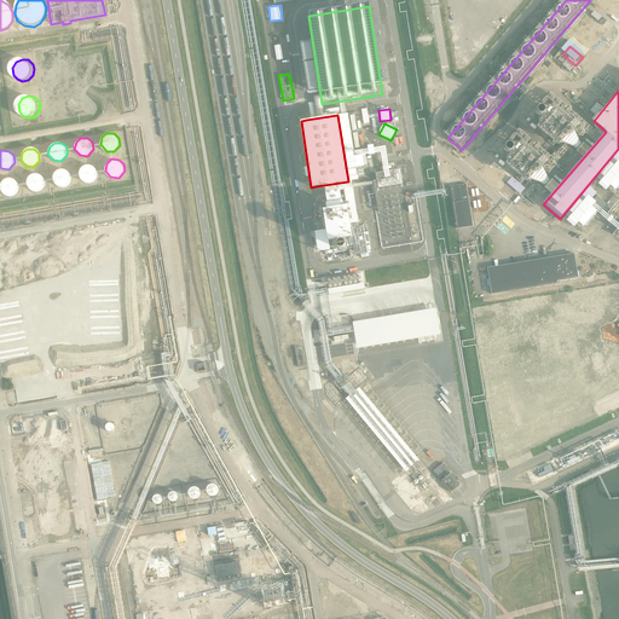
[(81,168),(80,175),(85,181),(93,183),(98,175),(98,168),(93,165),(86,165),(81,168)]
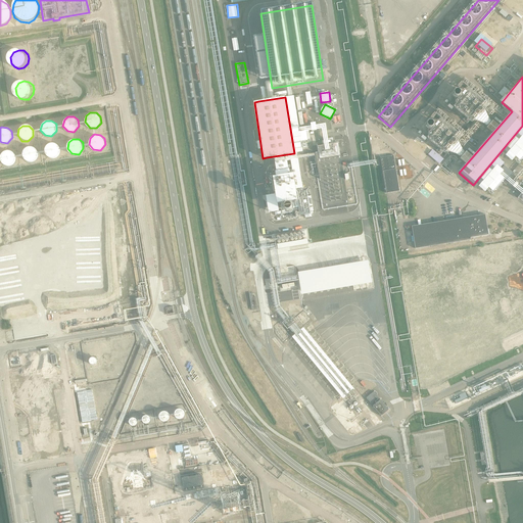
[(46,145),(45,151),(49,156),(55,157),(60,151),(60,145),(55,142),(50,142),(46,145)]
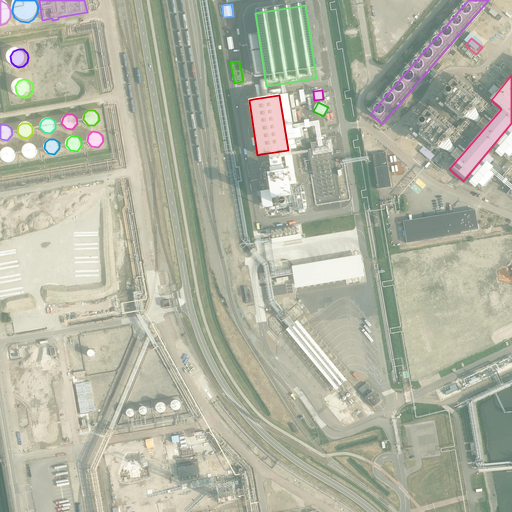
[(23,146),(22,151),(26,157),(33,157),(38,152),(37,146),(33,142),(27,142),(23,146)]
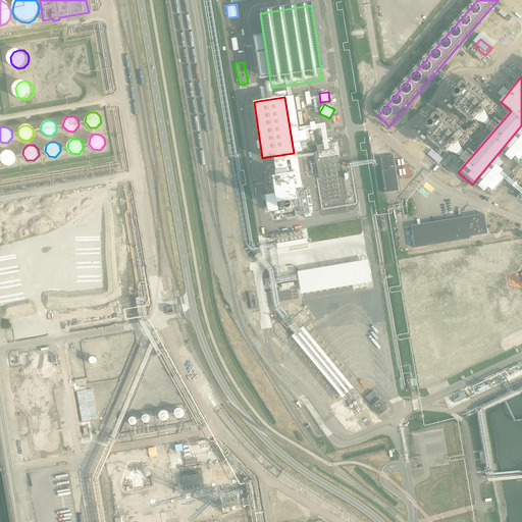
[(515,146),(506,155),(510,159),(505,164),(512,170),(515,166),(519,170),(521,166),(521,145),(519,149),(515,146)]
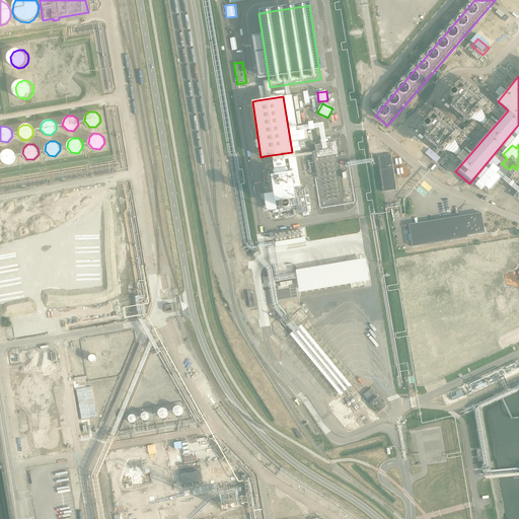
[(1,152),(0,156),(0,157),(4,163),(11,163),(16,158),(15,152),(11,148),(5,148),(1,152)]
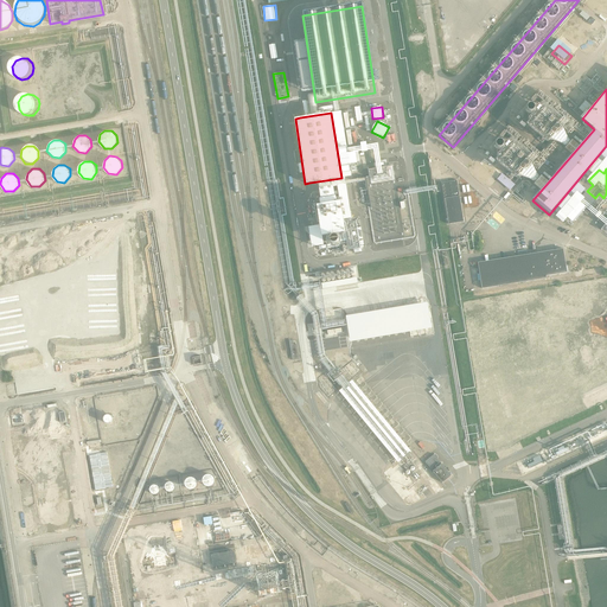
[(516,185),(503,173),(498,179),(510,191),(516,185)]
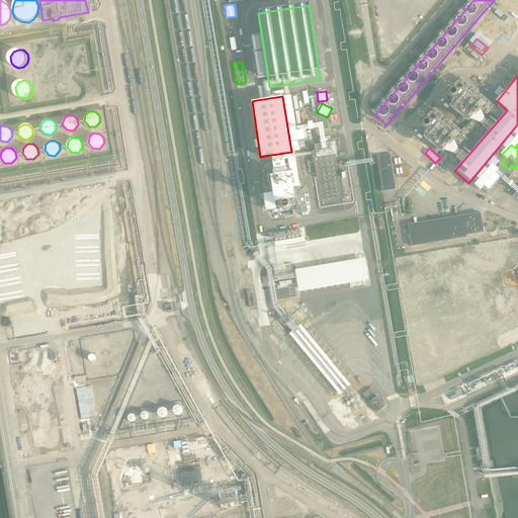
[(390,154),(377,156),(382,191),(396,189),(390,154)]
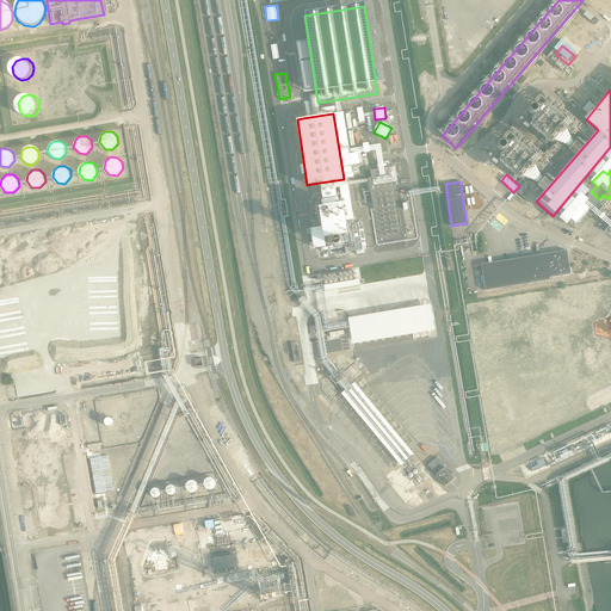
[(572,205),(561,217),(566,221),(560,227),(568,234),(572,230),(576,234),(590,218),(585,215),(590,210),(581,203),(575,209),(572,205)]
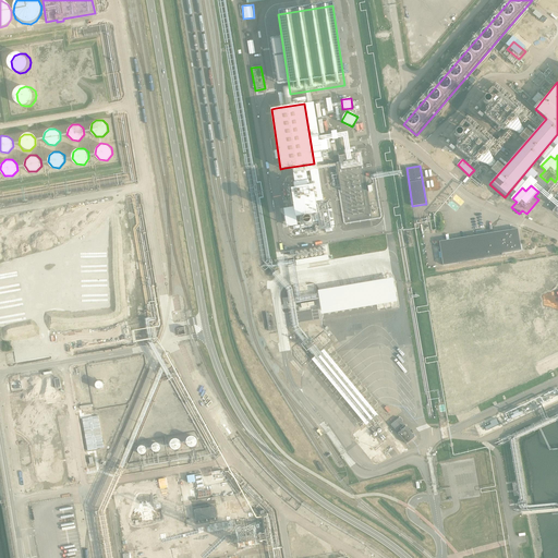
[(519,229),(440,242),(445,266),(505,257),(504,254),(522,252),(519,229)]
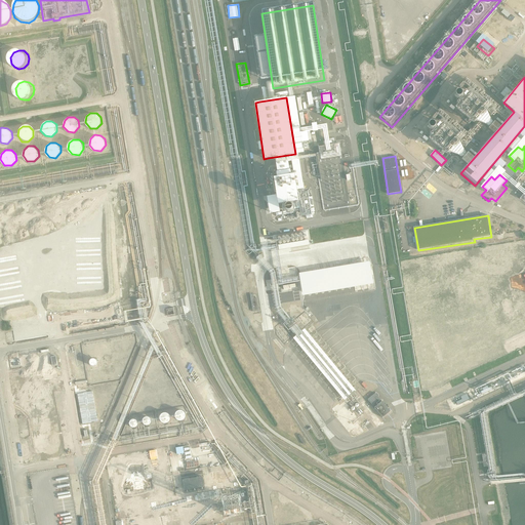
[(253,294),(250,295),(252,312),(258,311),(256,297),(254,298),(253,294)]
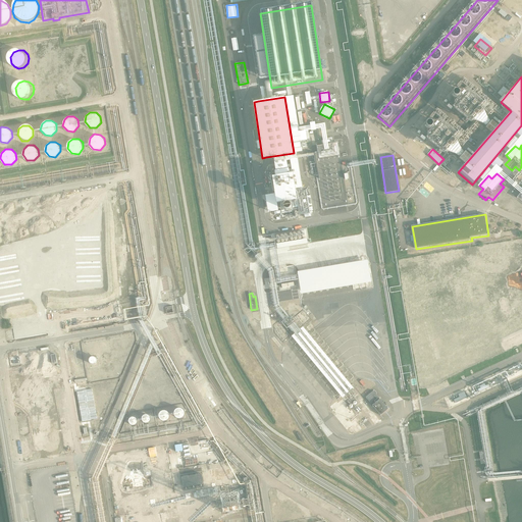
[(292,337),(343,400),(355,389),(303,328),(292,337)]
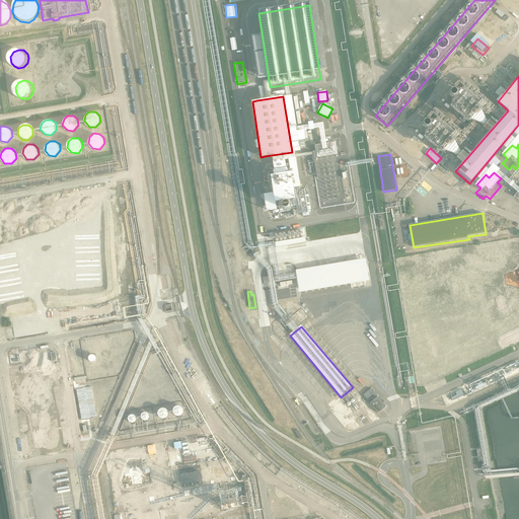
[(96,356),(95,355),(93,355),(92,355),(91,356),(90,357),(89,358),(89,359),(89,361),(90,362),(91,363),(92,363),(94,363),(95,363),(96,362),(97,361),(97,360),(97,358),(97,357),(96,356)]
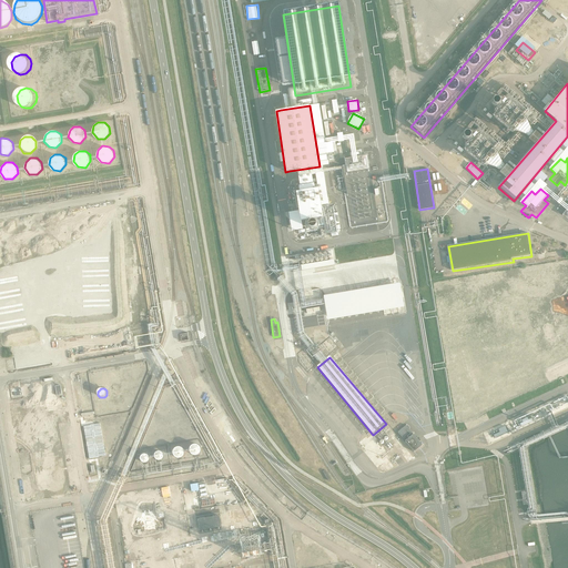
[(397,433),(414,452),(423,445),(406,425),(397,433)]
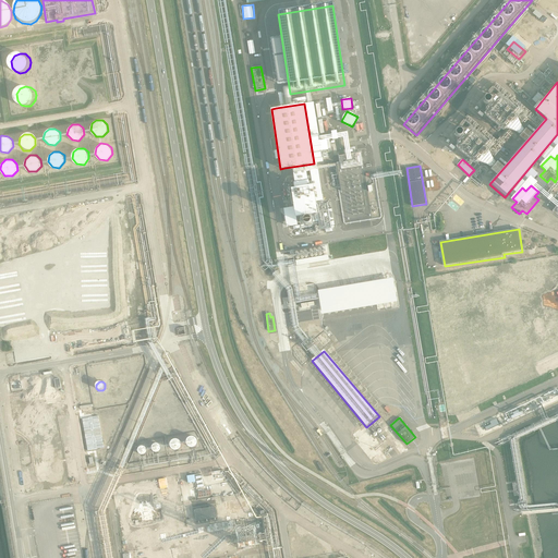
[(490,422),(492,424),(486,426),(488,431),(500,423),(497,417),(490,422)]
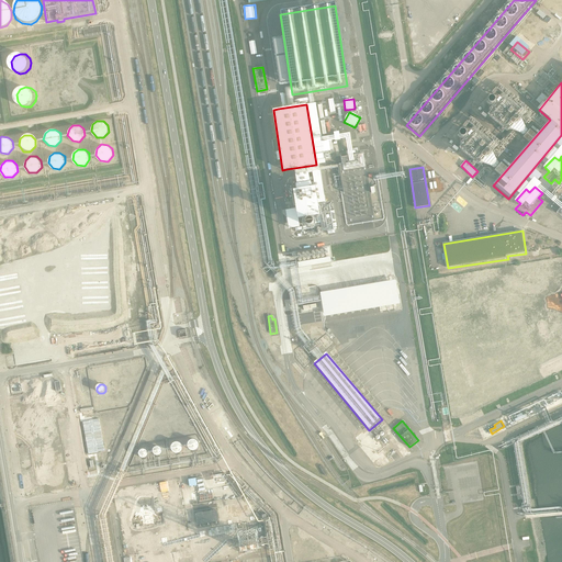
[(188,442),(189,445),(191,447),(193,447),(195,447),(198,445),(199,442),(199,440),(198,438),(197,437),(194,436),(192,436),(190,437),(189,439),(188,442)]
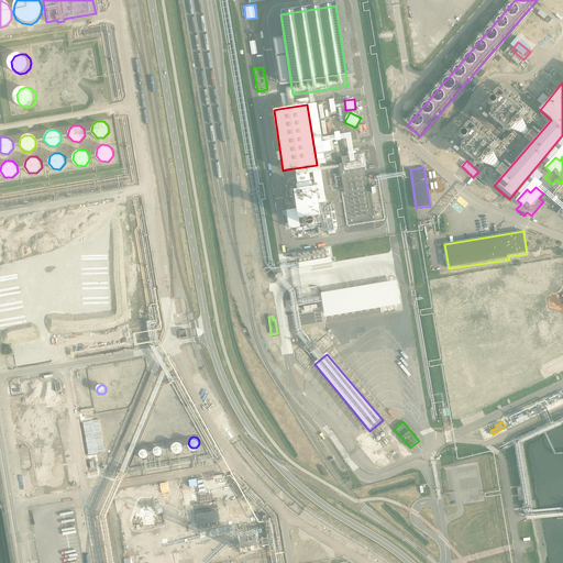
[(173,446),(174,449),(176,451),(178,451),(180,450),(183,448),(184,445),(183,443),(181,442),(180,440),(177,440),(175,440),(174,442),(173,444),(173,446)]
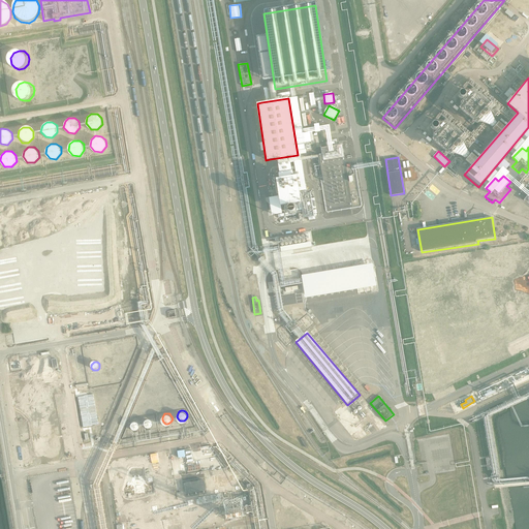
[(53,429),(41,431),(47,458),(58,456),(53,429)]
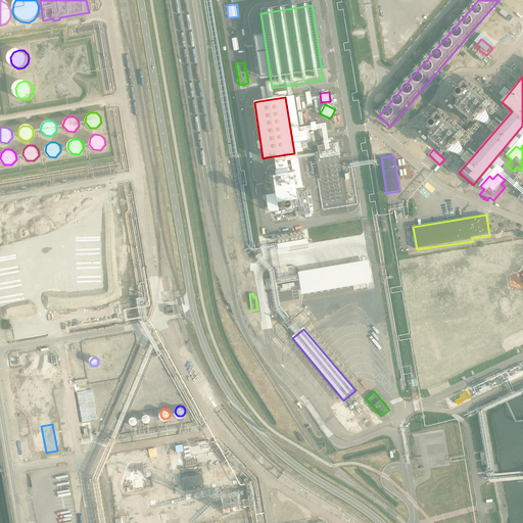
[(36,427),(25,429),(30,456),(41,454),(36,427)]
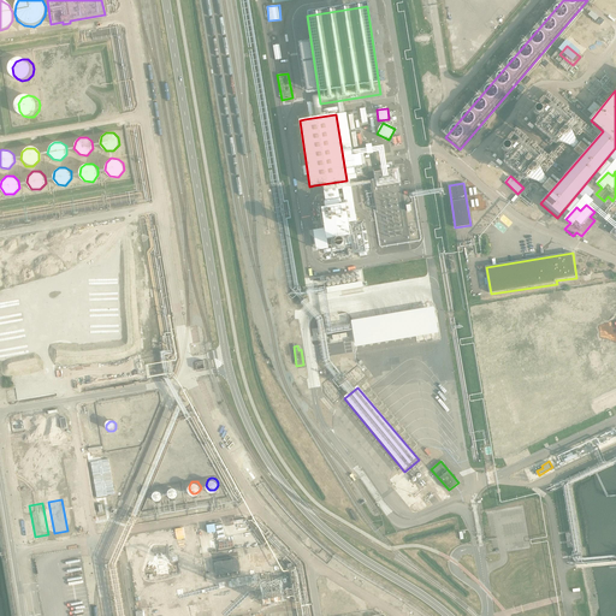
[(243,529),(243,532),(248,532),(246,520),(237,521),(237,531),(243,529)]
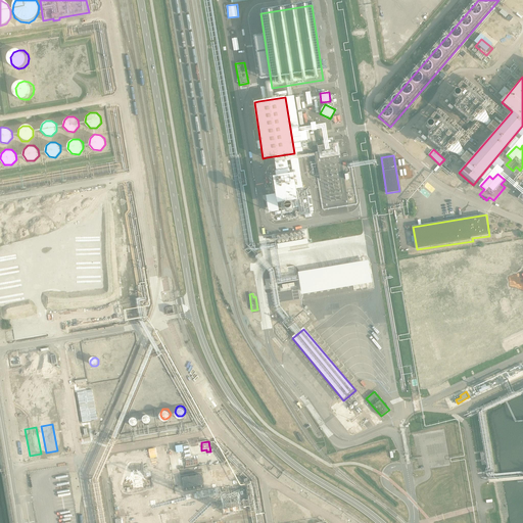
[(202,475),(182,478),(184,488),(204,484),(202,475)]
